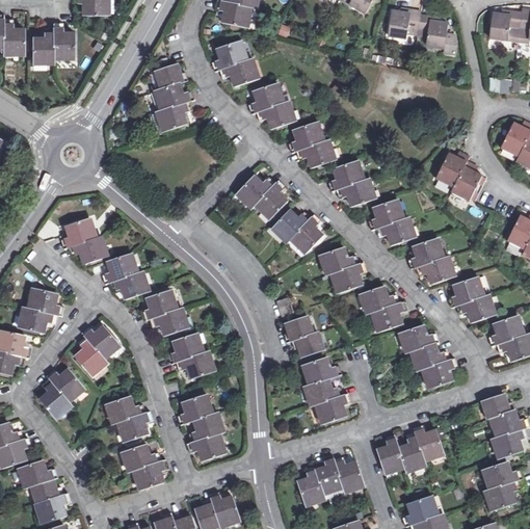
[(74,0),(82,0),(82,11),(105,11),(105,0),(108,0),(74,0)]
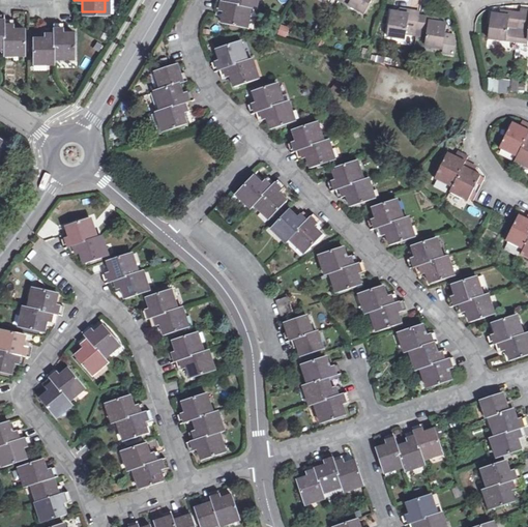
[(221,0),(216,0),(214,8),(223,10),(221,22),(243,27),(245,15),(247,16),(250,6),(254,7),(256,0),(221,0)]
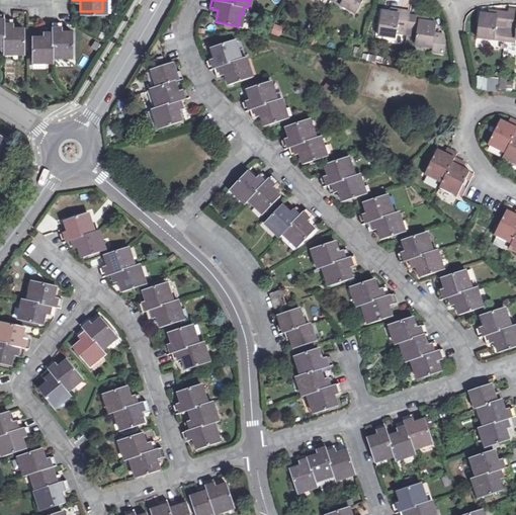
[(342,0),(350,4),(348,7),(356,11),(362,0),(342,0)]
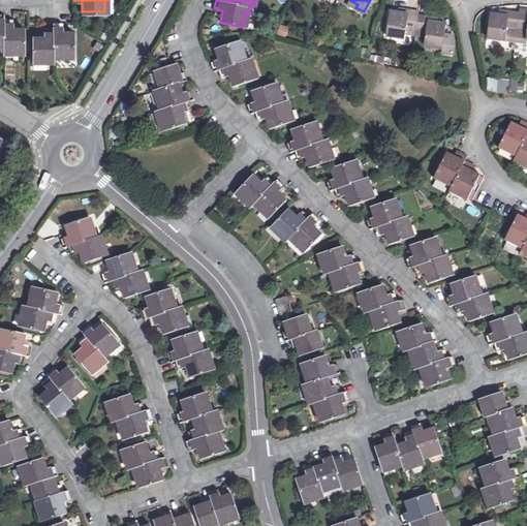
[(510,5),(510,20),(509,36),(519,37),(520,30),(520,26),(526,26),(526,6),(522,6),(522,2),(512,1),(510,5)]
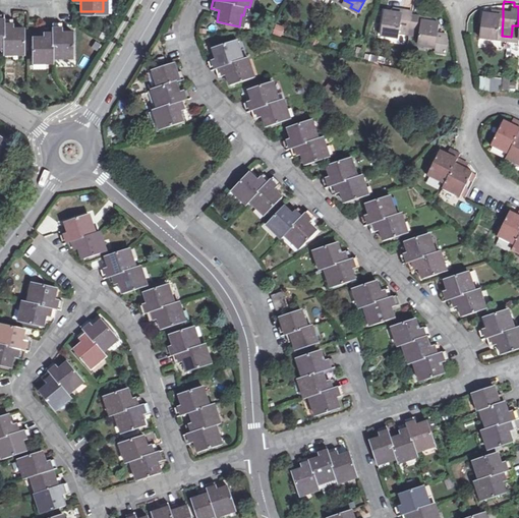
[(397,26),(399,20),(399,16),(409,17),(411,7),(412,4),(401,2),(400,6),(390,4),(384,3),(380,27),(388,29),(389,24),(397,26)]
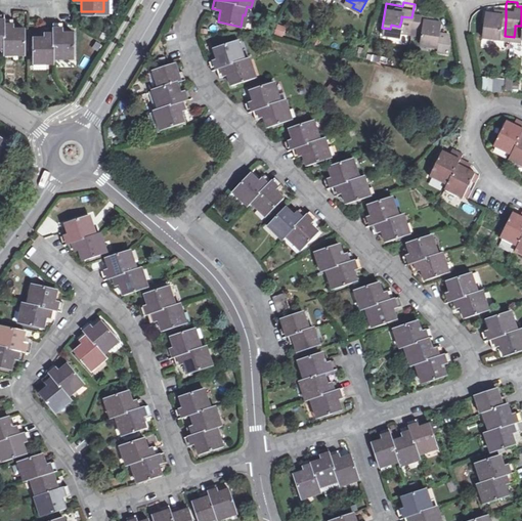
[(495,9),(483,8),(476,8),(475,31),(486,32),(486,35),(495,36),(495,19),(506,19),(506,5),(495,4),(495,9)]
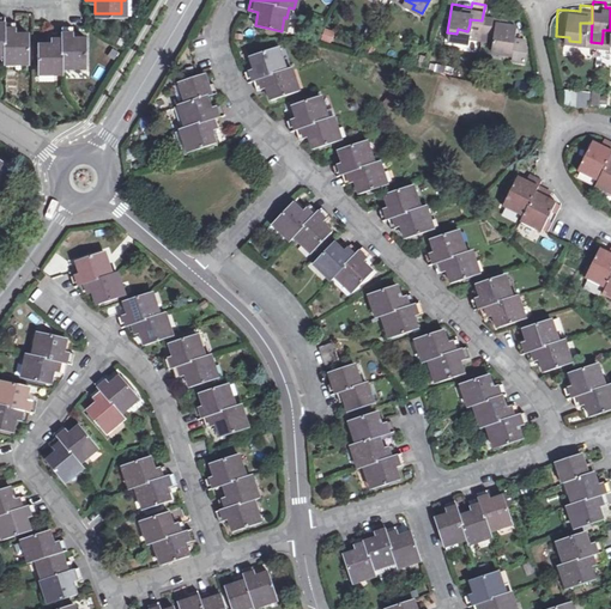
[(496,16),(496,11),(484,8),(482,20),(482,25),(492,28),(491,41),(503,43),(503,48),(513,49),(512,55),(526,56),(528,46),(526,32),(515,31),(518,18),(509,17),(496,16)]
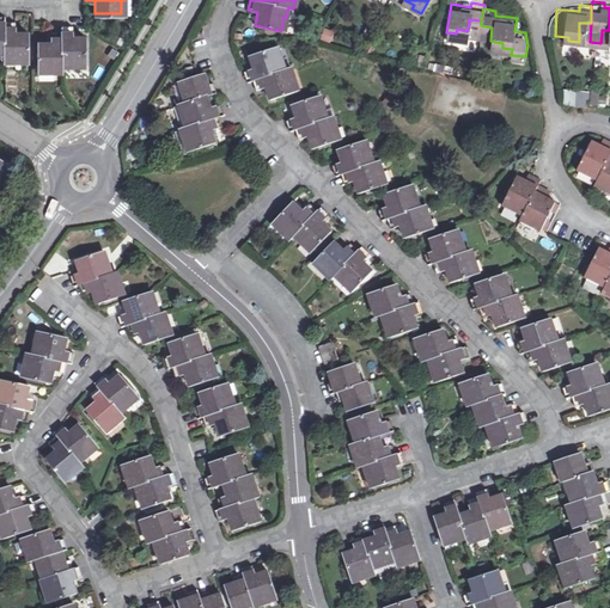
[(0,53),(4,53),(4,60),(14,60),(14,56),(28,56),(28,29),(14,29),(14,19),(4,19),(4,13),(0,13),(0,53)]
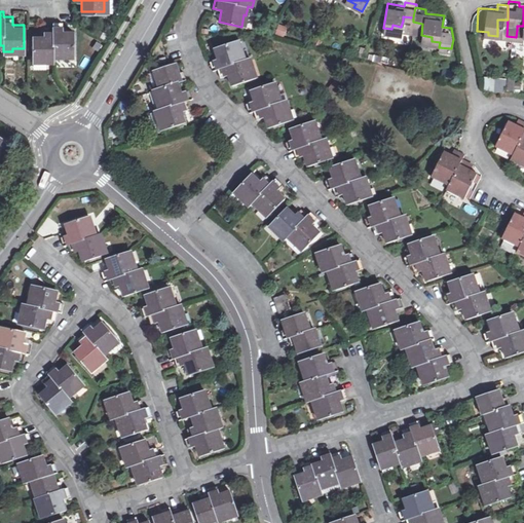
[(32,34),(32,58),(42,58),(42,60),(52,60),(52,54),(62,55),(61,52),(73,52),(73,29),(62,29),(62,21),(52,20),(52,26),(43,26),(43,34),(32,34)]
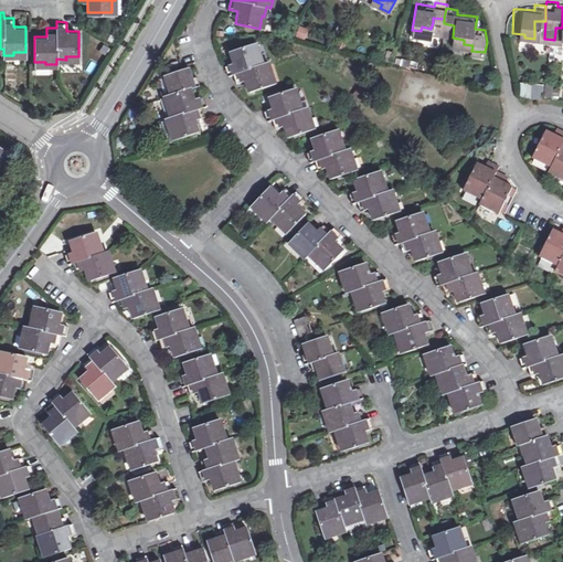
[(534,39),(544,39),(545,21),(534,21),(534,39)]
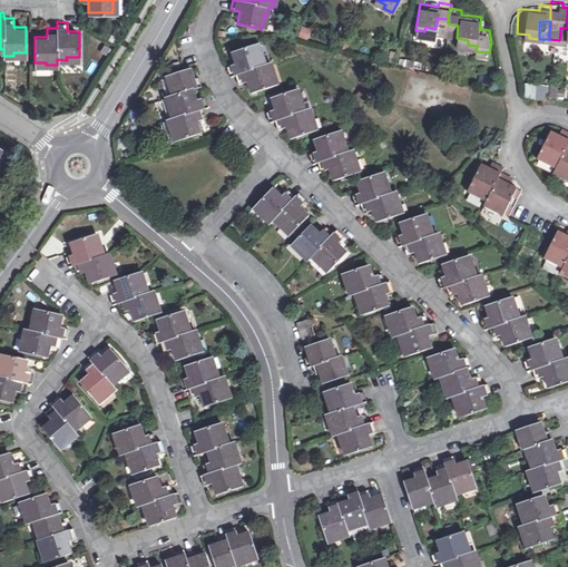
[(296,35),(306,38),(310,27),(300,25),(296,35)]
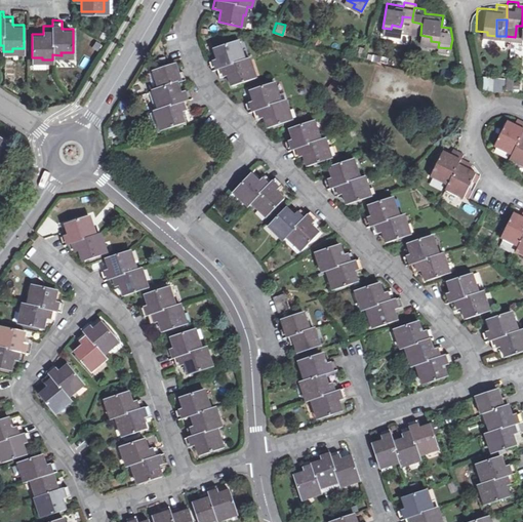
[(243,58),(240,50),(238,51),(234,40),(213,47),(216,57),(208,61),(211,69),(215,68),(218,76),(227,74),(230,84),(252,77),(249,67),(251,66),(248,56),(243,58)]
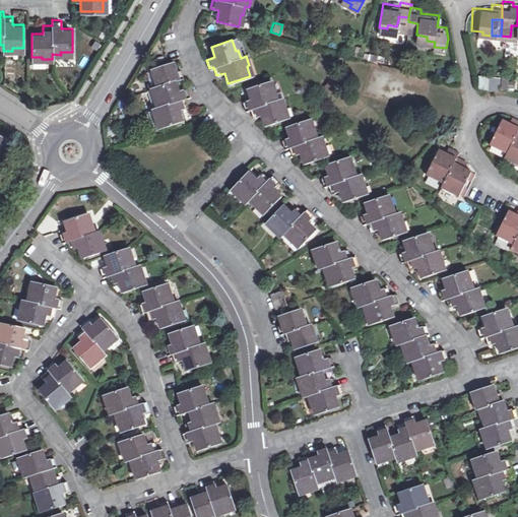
[(151,68),(156,85),(153,86),(156,98),(154,98),(156,107),(151,108),(154,117),(157,116),(162,127),(183,119),(180,109),(188,106),(185,98),(189,97),(186,87),(178,89),(175,79),(183,77),(180,68),(174,70),(172,62),(151,68)]
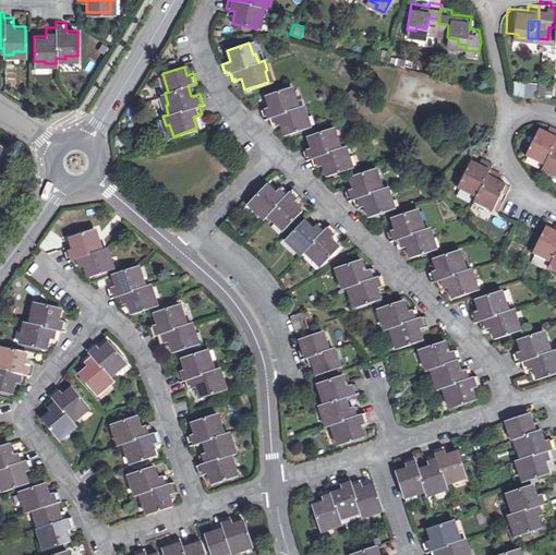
[(533,76),(522,75),(521,91),(532,91),(533,76)]
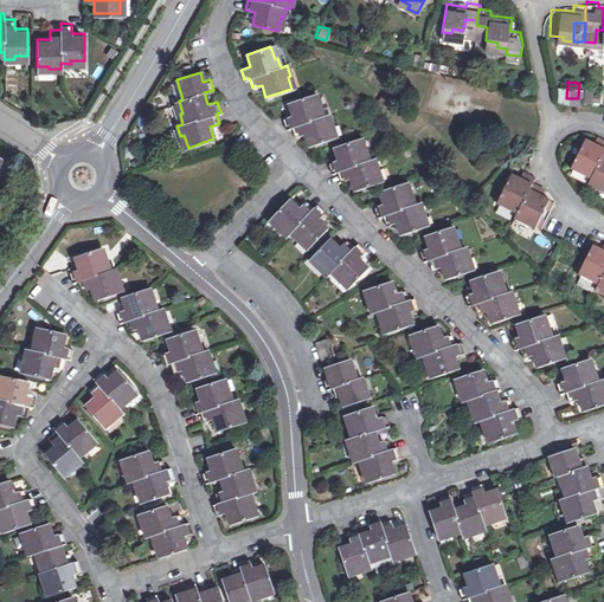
[(384,92),(377,99),(385,108),(392,101),(384,92)]
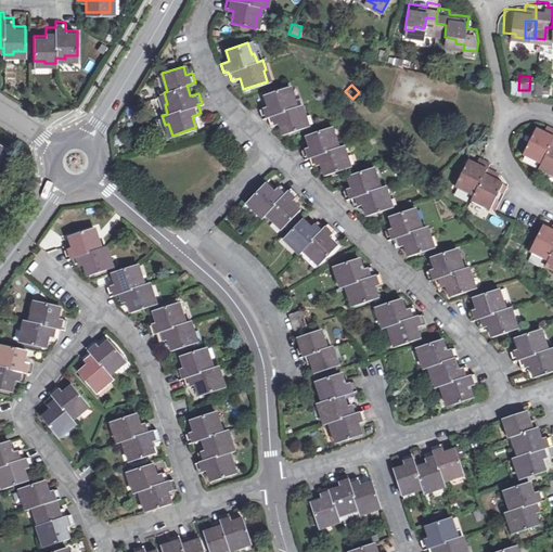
[(296,106),(293,97),(291,98),(287,87),(264,94),(267,106),(259,108),(261,117),(267,116),(270,125),(279,123),(282,133),(305,126),(301,114),(304,114),(301,105),(296,106)]
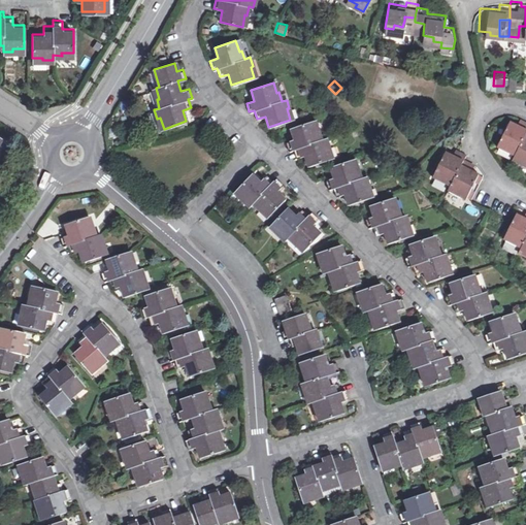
[(157,99),(153,89),(148,90),(154,109),(159,108),(157,99)]
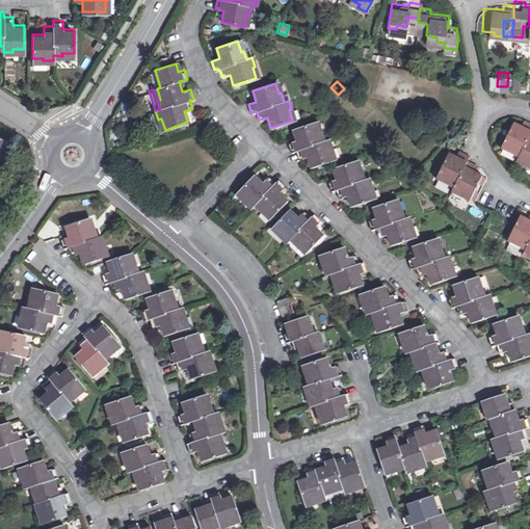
[(158,120),(155,110),(150,112),(157,132),(162,131),(158,120)]
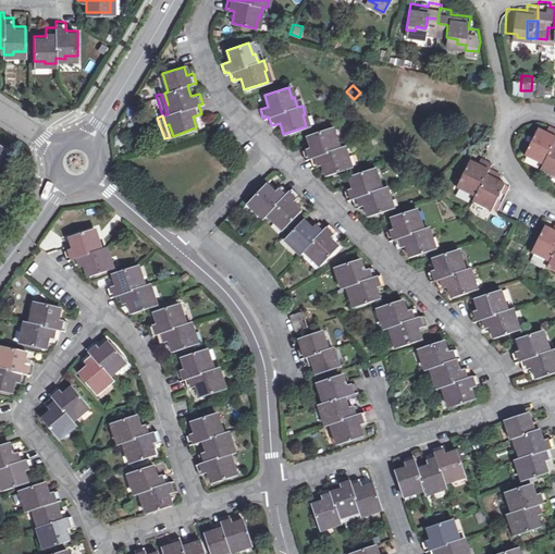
[(554,127),(551,126),(549,131),(537,126),(523,156),(541,163),(539,168),(554,174),(554,127)]
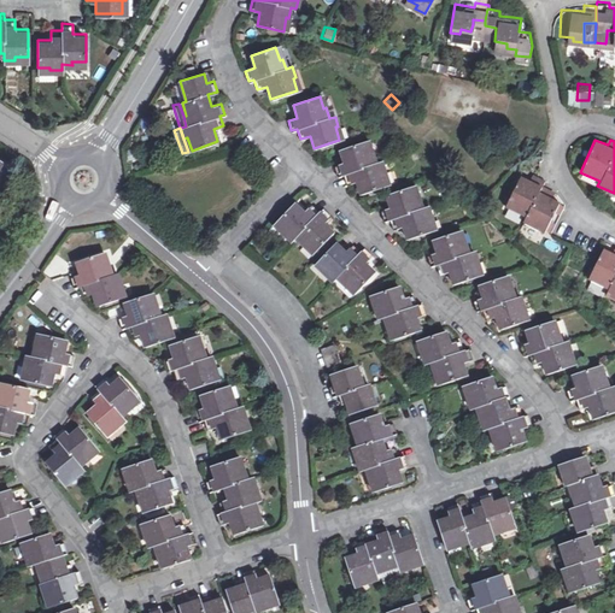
[(375,161),(372,152),(369,153),(365,141),(339,149),(344,161),(334,165),(338,175),(343,174),(346,183),(356,180),(361,193),(385,184),(381,172),(384,171),(380,160),(375,161)]
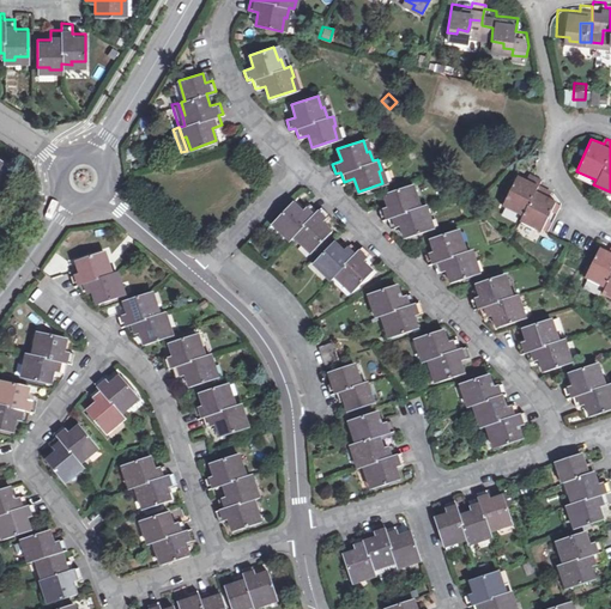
[(548,188),(537,183),(540,177),(531,172),(528,178),(515,172),(501,203),(521,214),(519,219),(540,230),(555,199),(544,194),(548,188)]
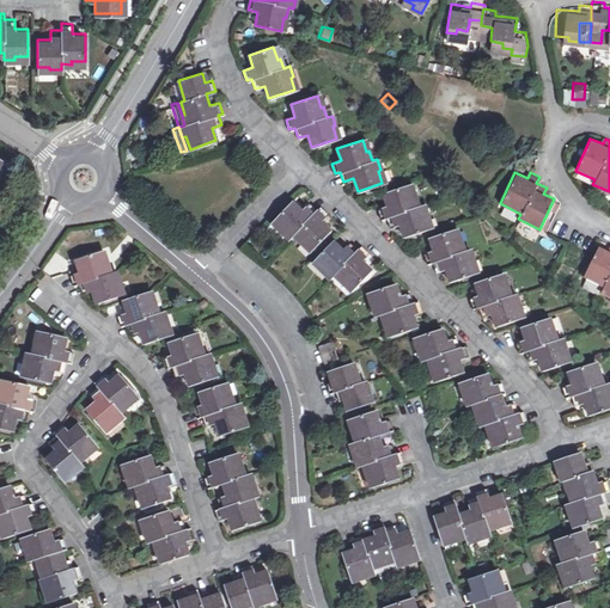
[(419,206),(416,196),(413,197),(408,184),(384,192),(388,204),(378,208),(380,217),(386,216),(390,226),(400,223),(403,237),(428,228),(425,215),(427,214),(424,203),(419,206)]
